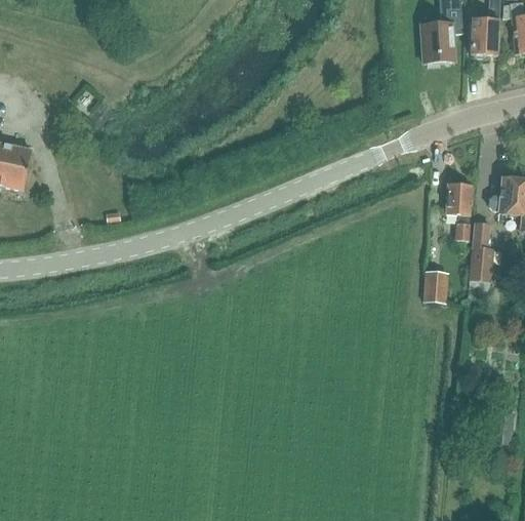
[(437,23),(420,24),(423,63),(427,63),(428,66),(439,66),(438,62),(454,61),(452,33),(462,32),(460,0),(462,0),(438,0),(440,22),(437,23)]
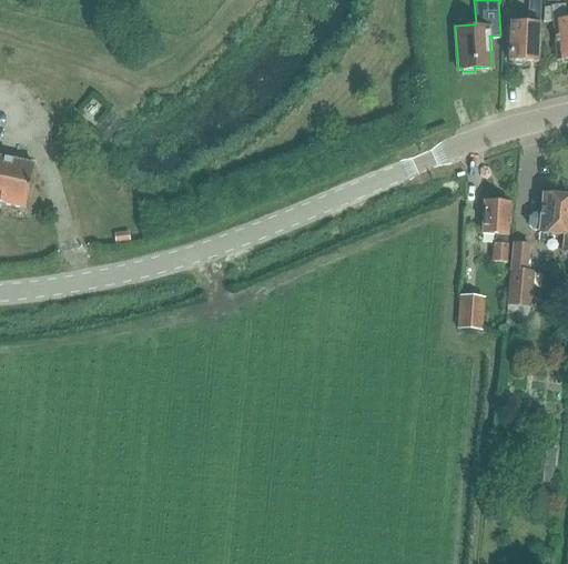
[(510,19),(508,58),(538,60),(540,0),(528,0),(527,20),(510,19)]
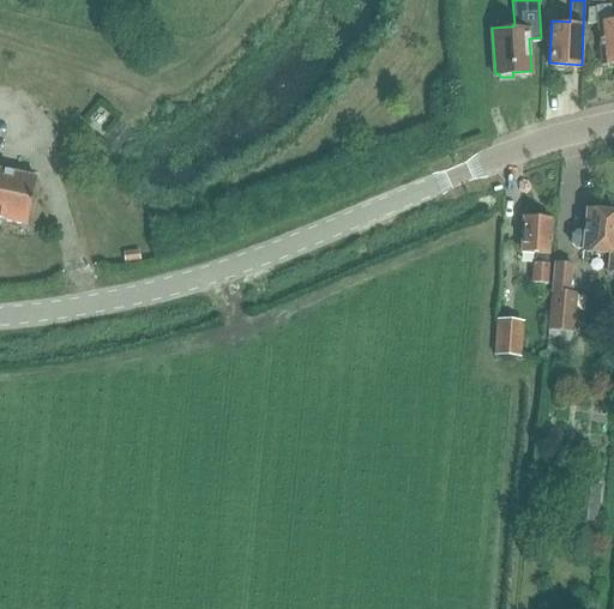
[(599,19),(603,62),(613,61),(613,16),(612,17),(609,2),(589,5),(588,20),(599,19)]
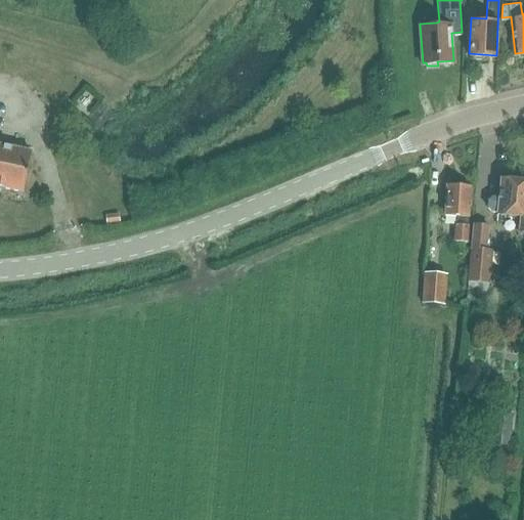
[(31,148),(0,141),(0,184),(22,190),(31,148)]
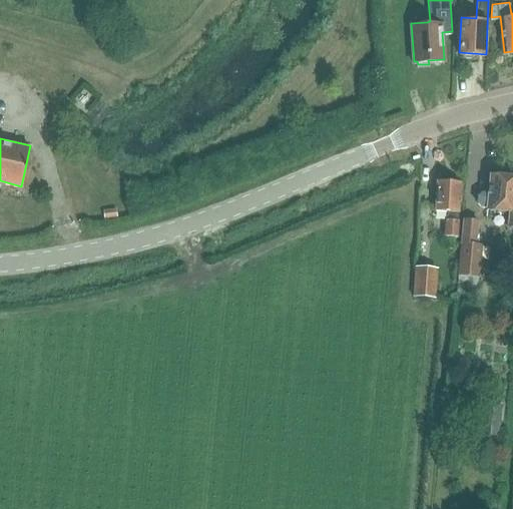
[(478,193),(477,199),(481,204),(487,205),(486,207),(509,209),(508,222),(512,222),(512,174),(508,174),(503,170),(497,170),(491,172),(490,172),(488,191),(483,190),(478,193)]
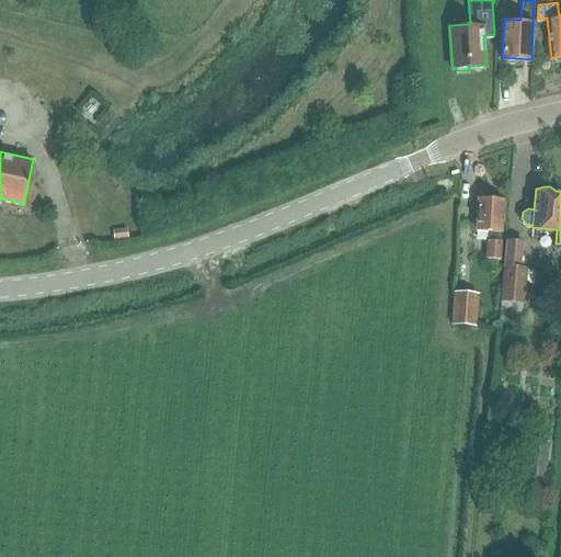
[(477,196),(474,228),(487,229),(485,256),(499,257),(503,197),(477,196)]
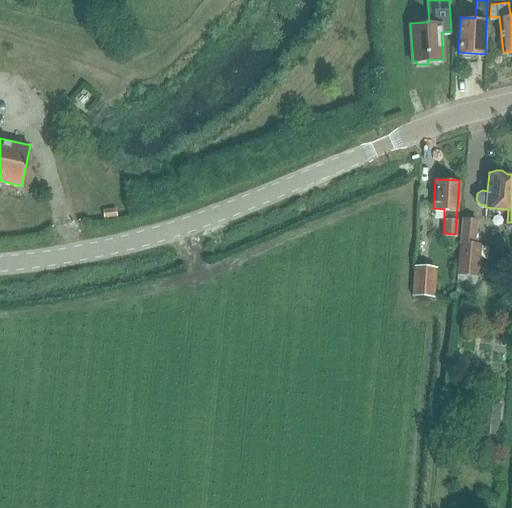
[(462,216),(457,272),(478,274),(481,241),(475,240),(477,218),(462,216)]
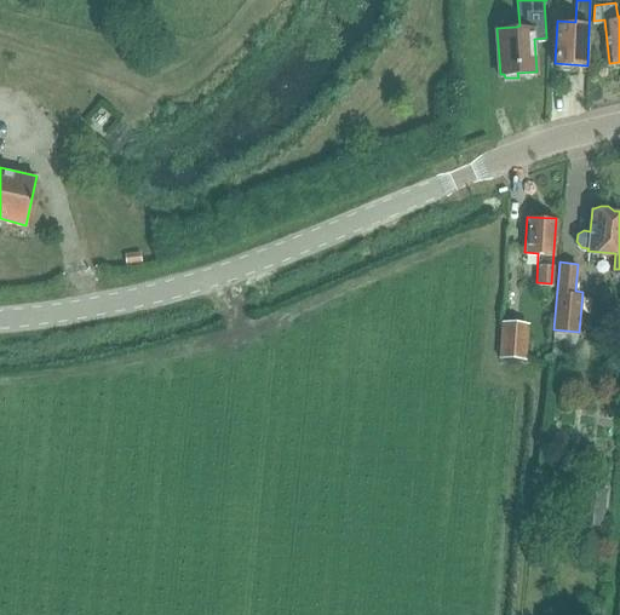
[(526,323),(501,322),(500,356),(524,357),(526,323)]
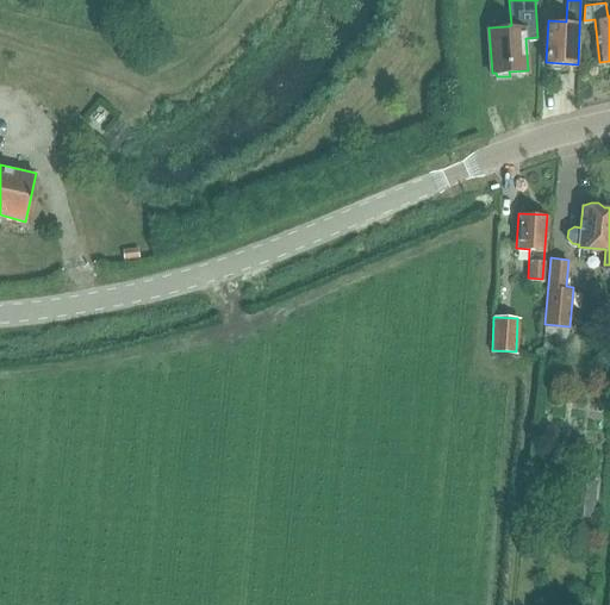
[(572,475),(568,513),(593,516),(596,478),(572,475)]
